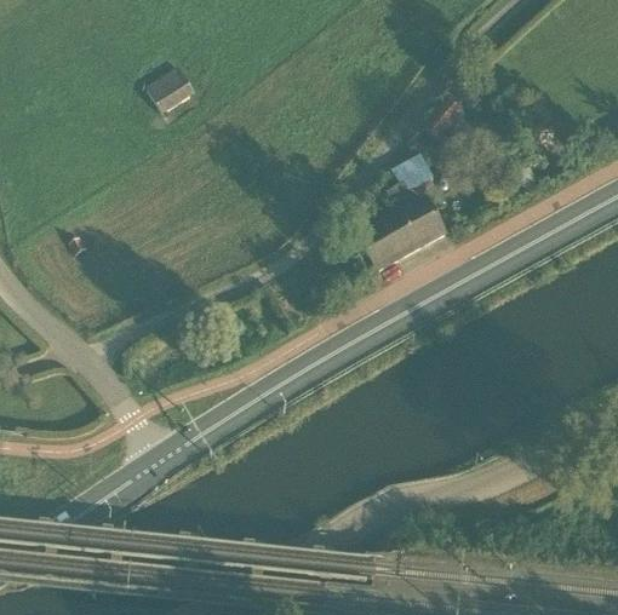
[(196,91),(181,67),(148,87),(164,111),(196,91)]
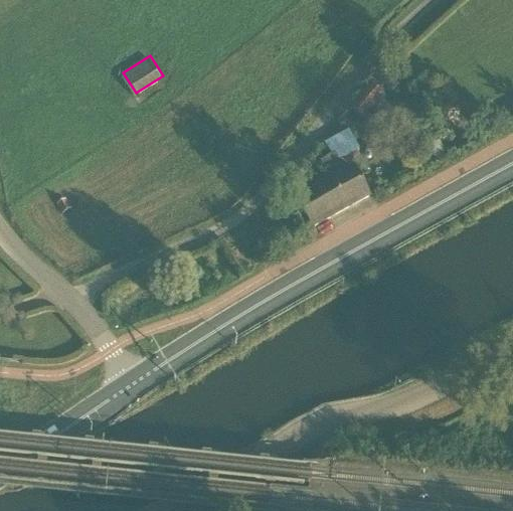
[(384,92),(372,80),(352,105),(365,115),(384,92)]
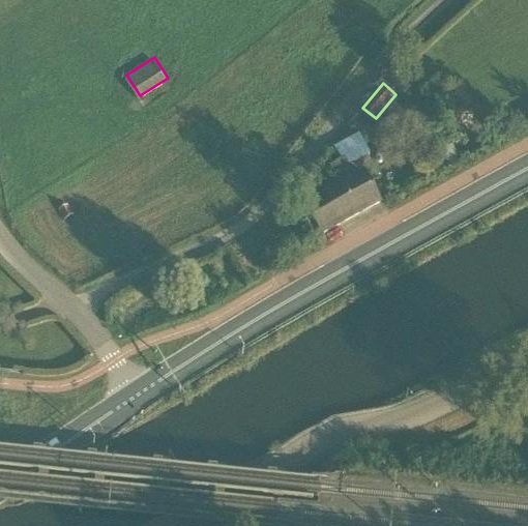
[(330,187),(346,217),(381,198),(365,169),(356,174),(349,161),(350,159),(369,149),(358,130),(340,141),(341,143),(336,145),(343,156),(331,163),(342,182),(331,187),(330,187)]
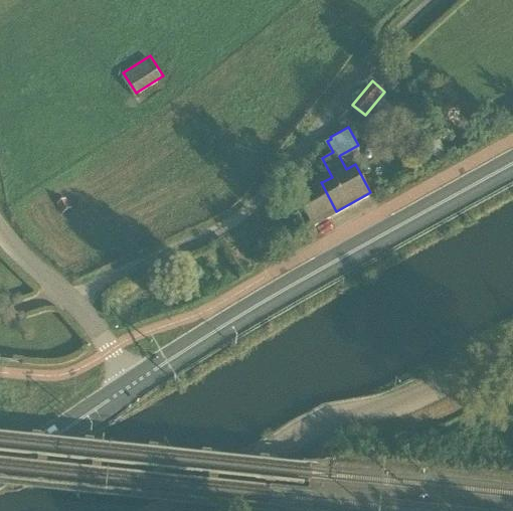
[(321,182),(322,182),(316,171),(306,176),(293,187),(313,224),(336,211),(321,182)]
